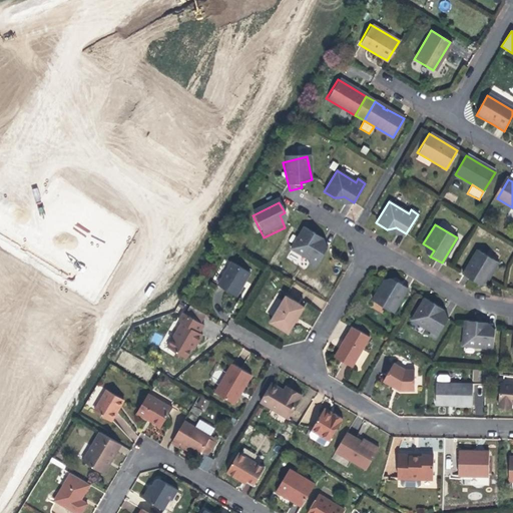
[(317,242),(315,234),(303,227),(290,249),(310,262),(308,265),(315,269),(327,248),(321,244),(317,242)]
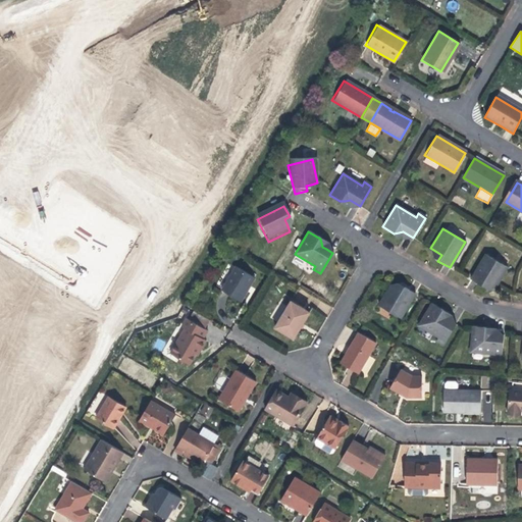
[(469,278),(480,285),(483,280),(488,283),(494,288),(507,267),(484,253),(469,278)]
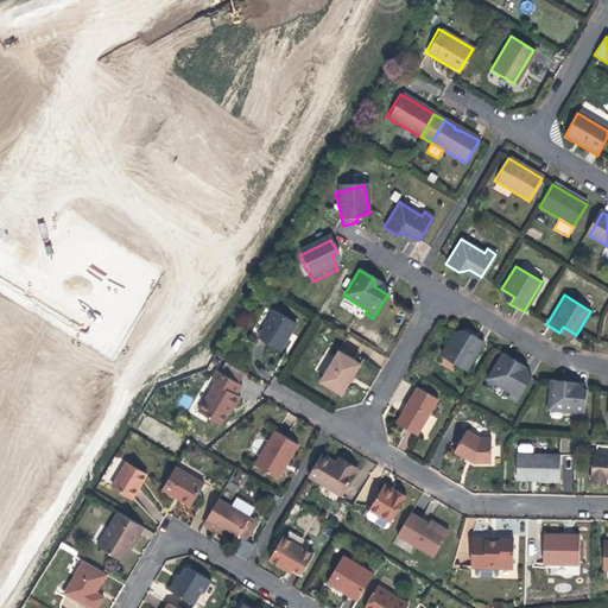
[(273,310),(257,339),(279,352),(289,336),(296,323),(273,310)]
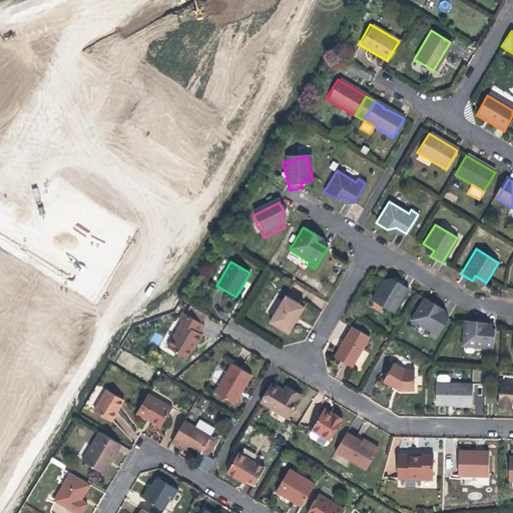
[(371,302),(396,314),(409,289),(385,276),(371,302)]
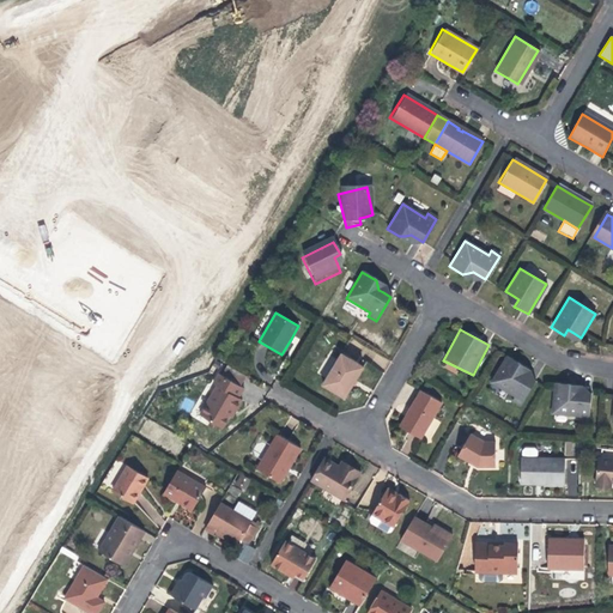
[(363,366),(340,352),(321,383),(334,390),(344,396),(363,366)]
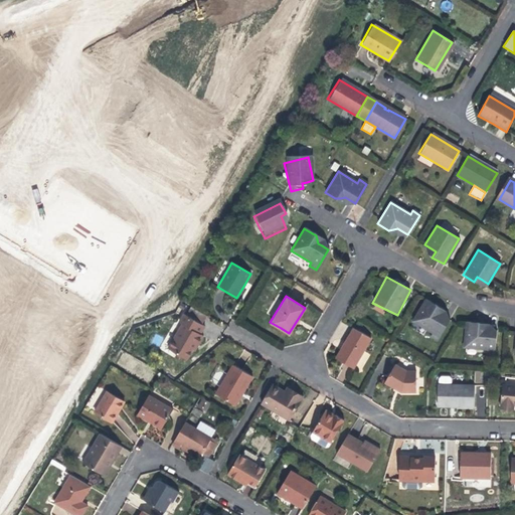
[(425,299),(410,322),(439,339),(453,315),(425,299)]
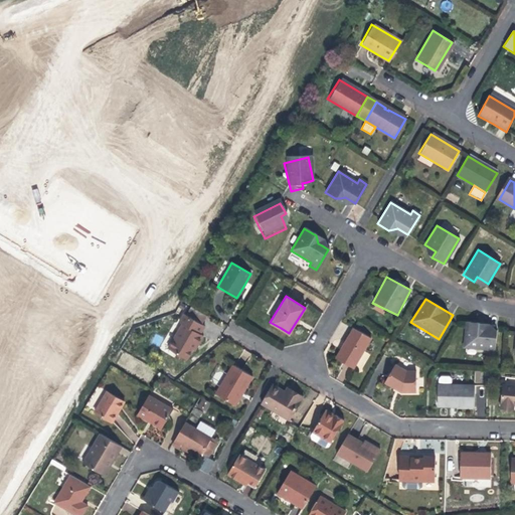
[(189,306),(184,315),(200,324),(205,315),(189,306)]
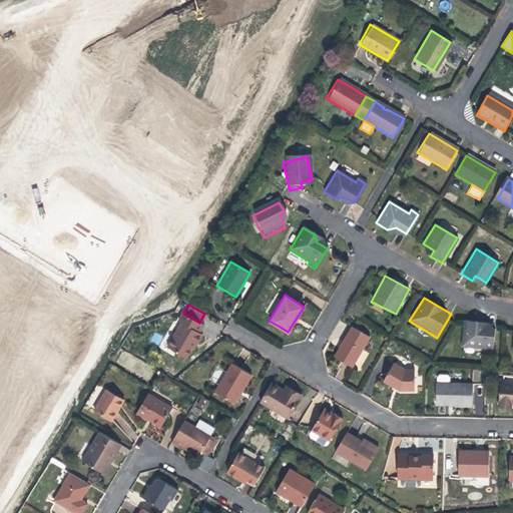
[(183,314),(181,313),(176,321),(179,323),(166,347),(184,358),(190,347),(193,342),(195,343),(201,334),(197,332),(202,325),(199,323),(183,314)]
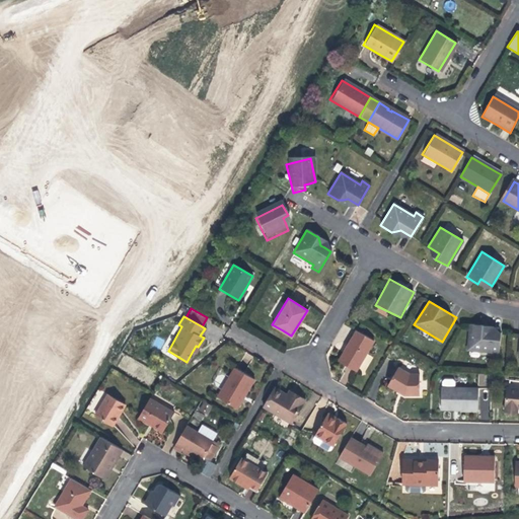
[(494,331),(488,331),(483,325),(470,324),(468,350),(490,352),(490,356),(498,357),(500,332),(494,331)]
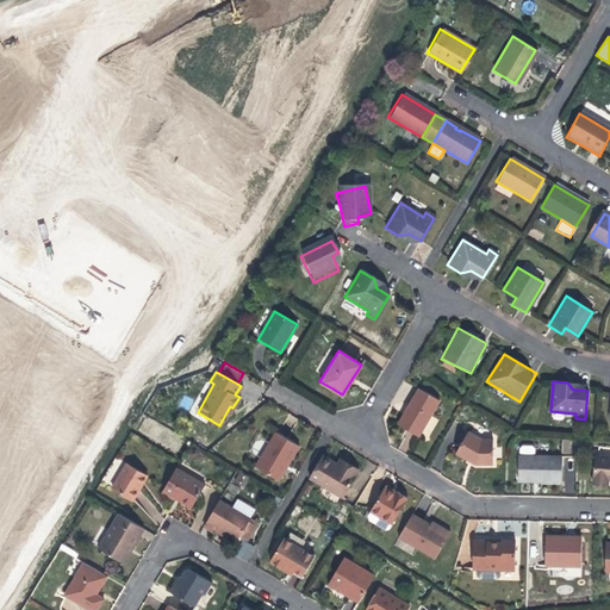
[(419,387),(408,408),(410,409),(406,415),(404,414),(398,423),(418,436),(440,399),(419,387)]
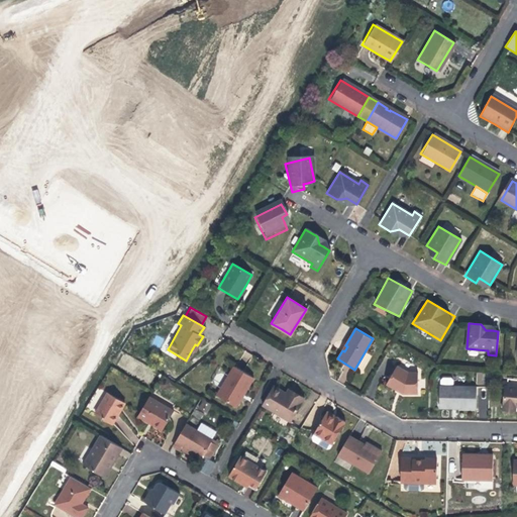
[(394,370),(386,384),(396,390),(396,388),(403,393),(403,394),(418,395),(420,377),(420,373),(409,372),(397,365),(394,370)]
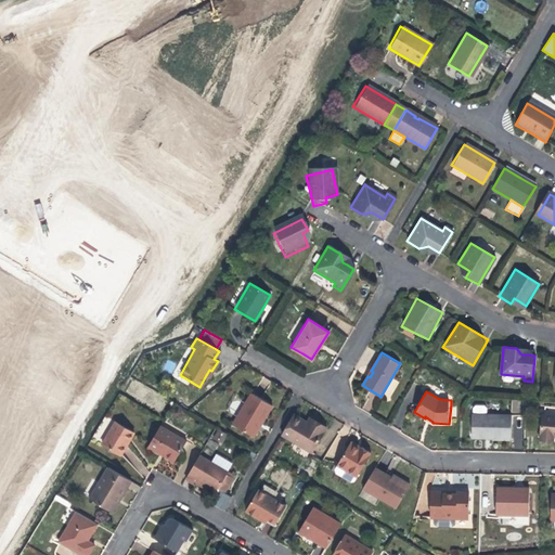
[(252,437),(258,427),(257,426),(259,422),(260,422),(271,405),(249,392),(231,424),(252,437)]
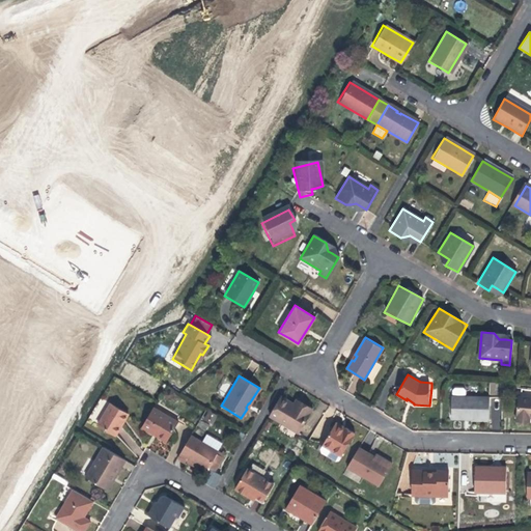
[(453,391),(453,397),(466,397),(466,391),(464,389),(455,389),(453,391)]
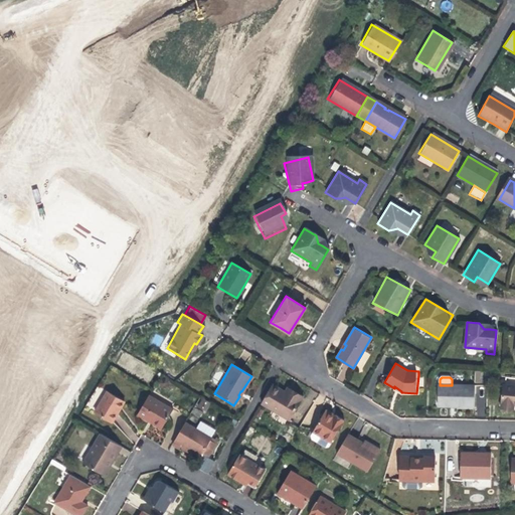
[(514,384),(503,383),(501,407),(514,408),(514,404),(514,403),(514,384)]
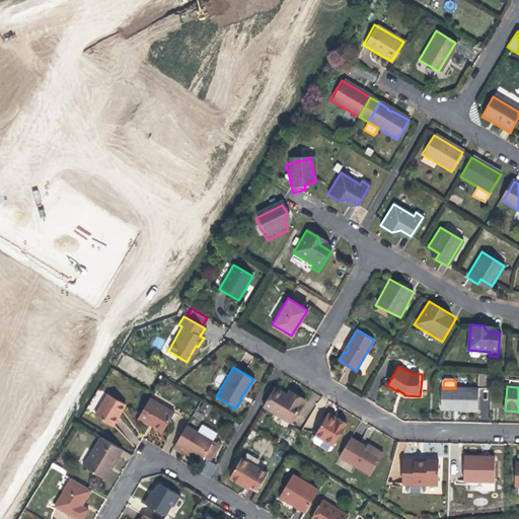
[(304,399),(293,393),(291,397),(286,395),(273,387),(262,405),(291,423),(304,399)]
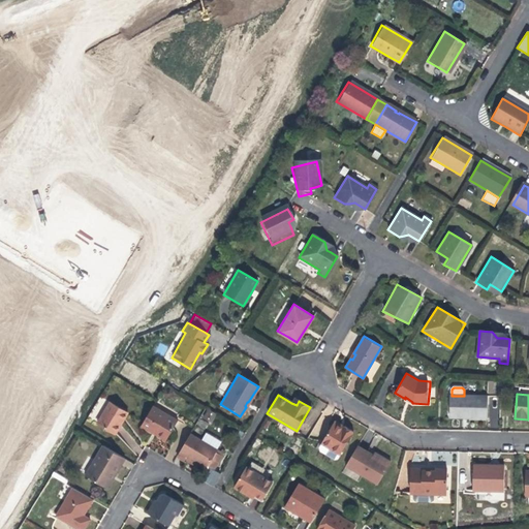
[(464,396),(452,396),(450,396),(450,417),(468,417),(468,421),(477,421),(489,421),(489,396),(464,396)]
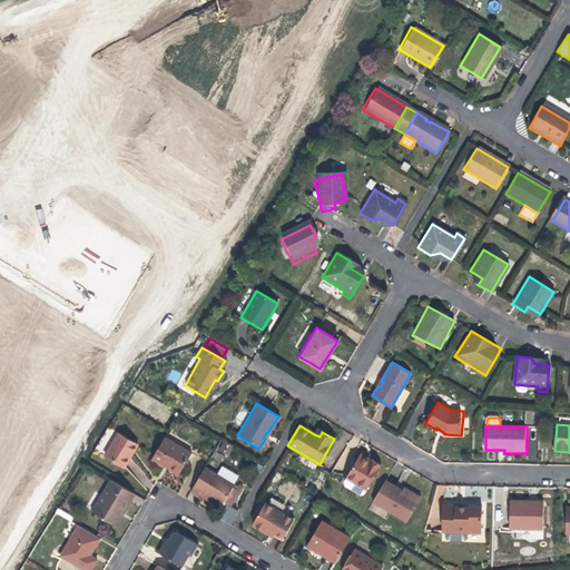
[(136,443),(116,432),(102,455),(123,467),(129,455),(136,443)]
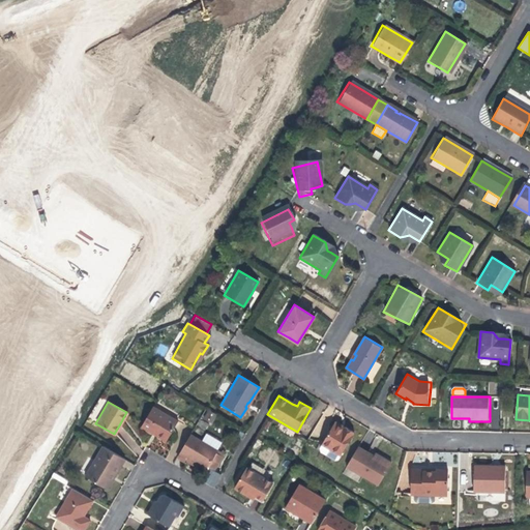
[(153,434),(165,440),(176,419),(151,406),(140,425),(153,434)]
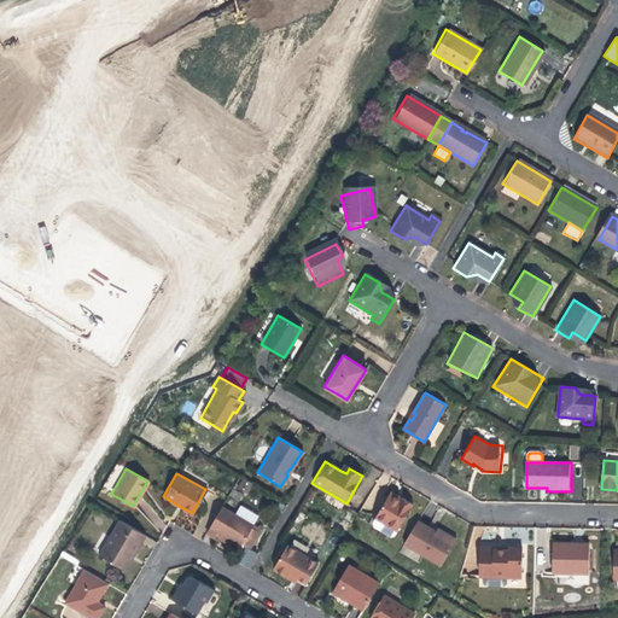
[(413,503),(402,496),(400,500),(390,494),(375,517),(384,522),(397,530),(413,503)]
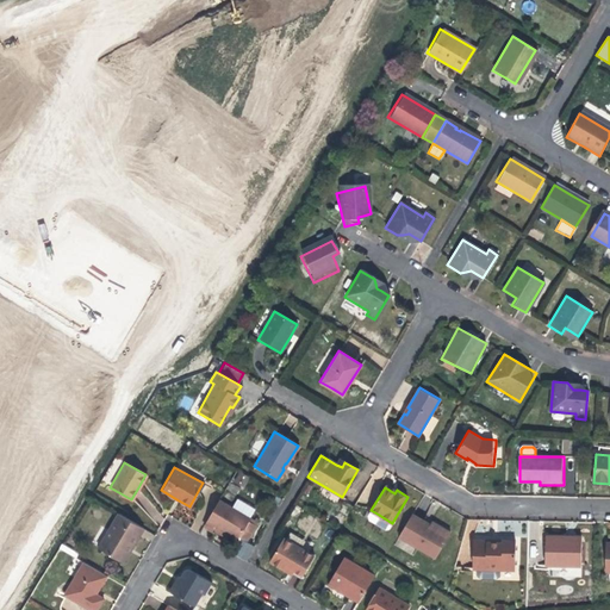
[(242,530),(248,534),(255,522),(218,499),(204,524),(211,529),(213,527),(219,530),(224,533),(236,540),(237,539),(238,535),(242,530)]
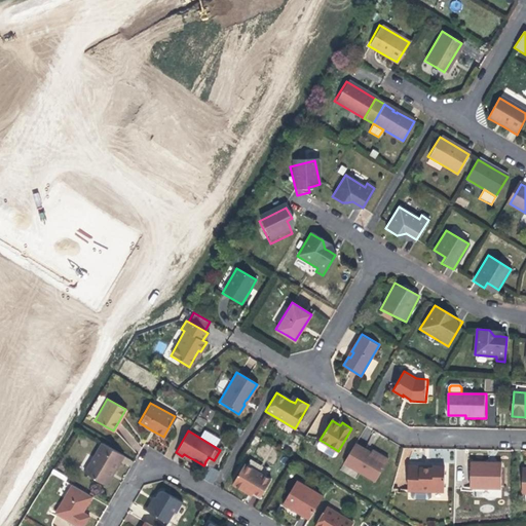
[(344,462),(376,481),(389,458),(374,449),(372,452),(367,450),(355,443),(344,462)]
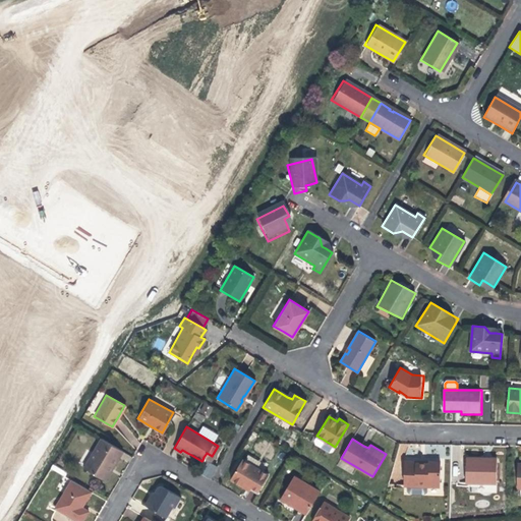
[(121,452),(101,440),(83,469),(104,480),(111,468),(121,452)]
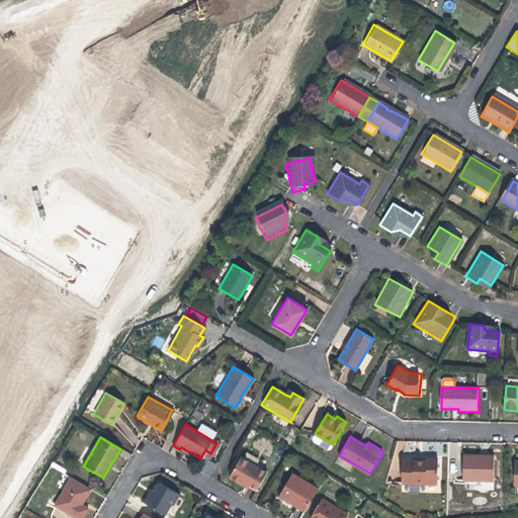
[(330,448),(333,444),(322,437),(319,444),(328,449),(330,448)]
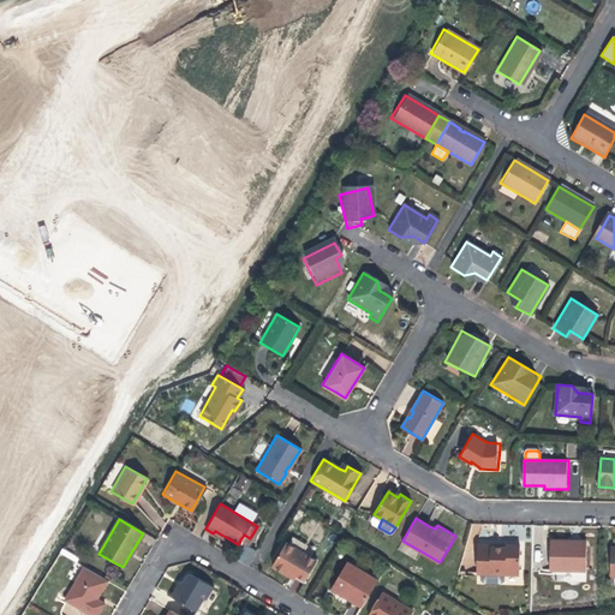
[(224,541),(236,548),(238,544),(226,537),(224,541)]
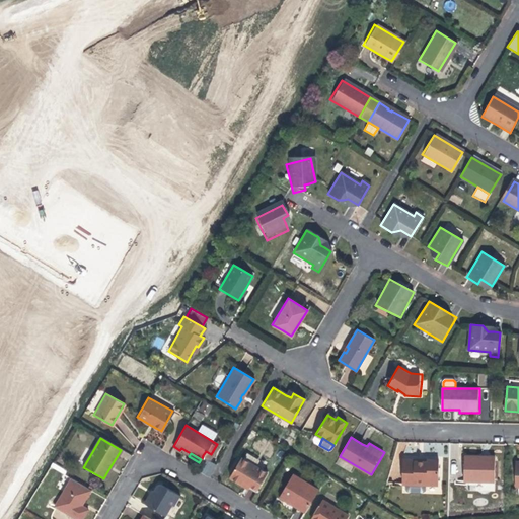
[(494,480),(494,459),(480,459),(480,455),(464,455),(463,480),(494,480)]
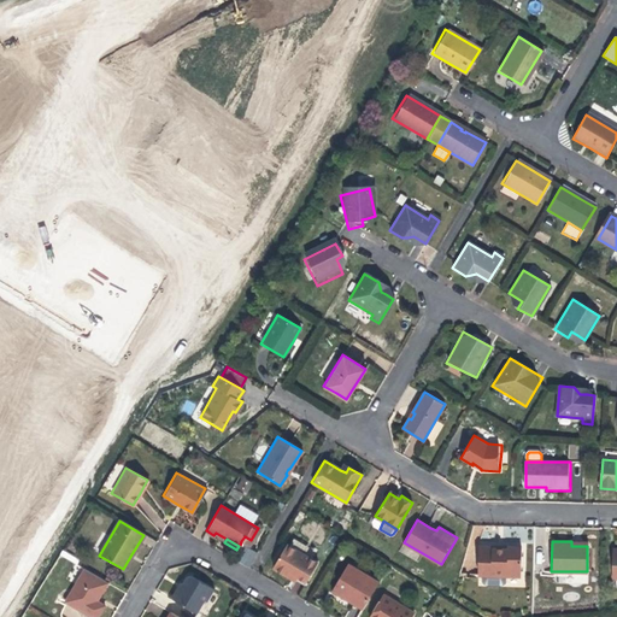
[(272,566),(287,575),(289,571),(297,576),(306,581),(317,562),(287,544),(272,566)]
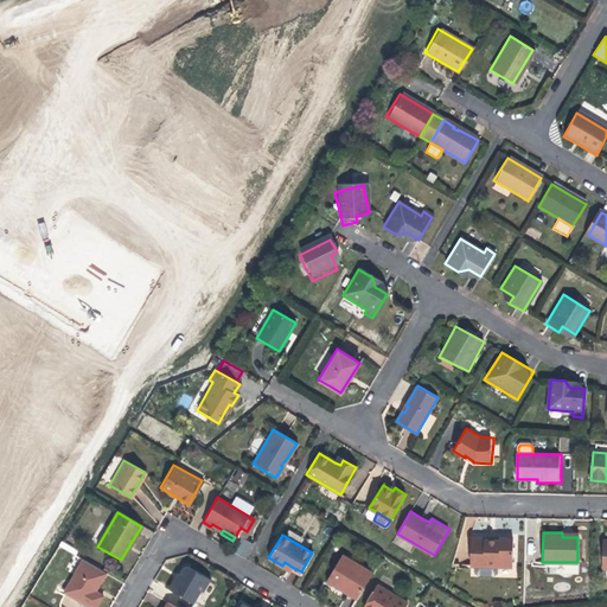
[(250,544),(236,536),(235,537),(232,541),(228,549),(243,557),(250,544)]
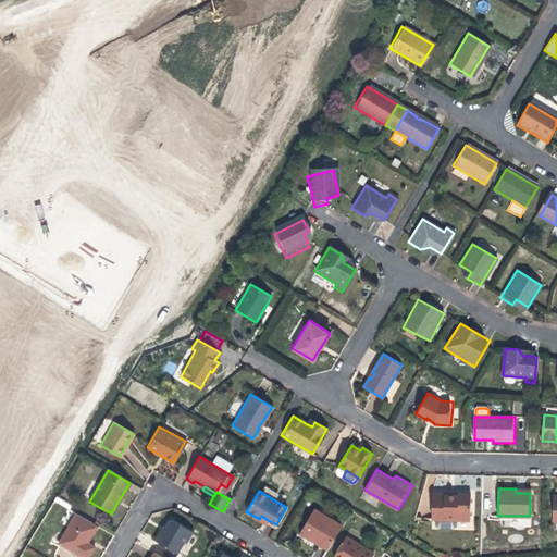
[(432,519),(435,519),(457,520),(470,521),(471,494),(458,493),(458,496),(446,496),(446,493),(433,492),(432,519)]
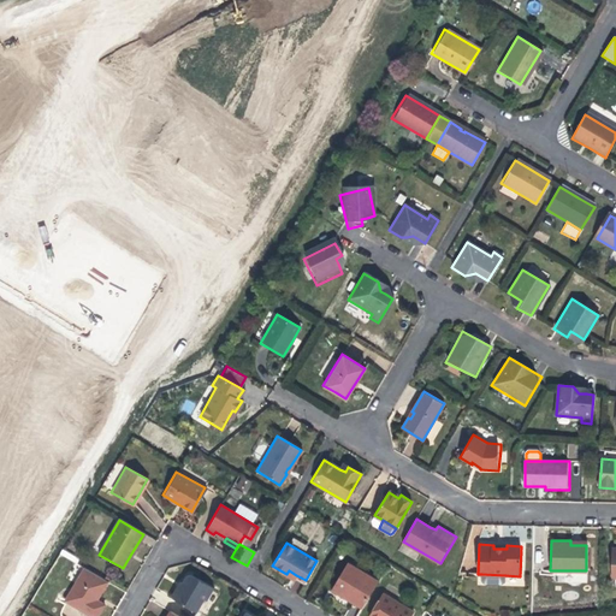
[(347,597),(361,605),(375,581),(345,563),(331,587),(347,597)]
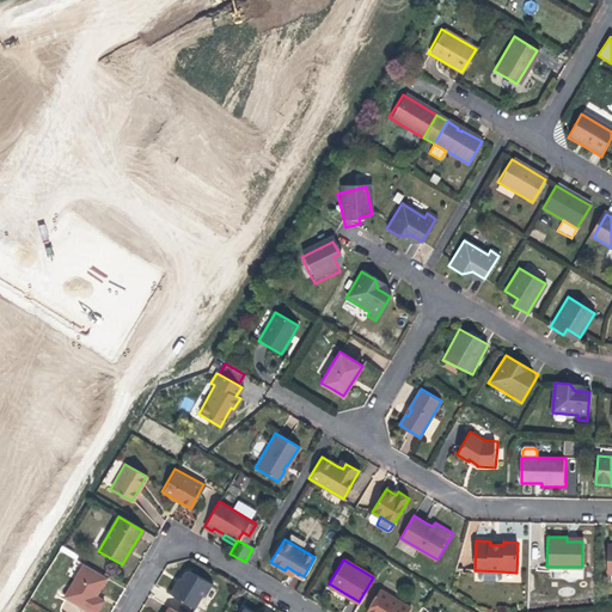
[(97,591),(105,576),(83,563),(63,595),(91,611),(93,611),(102,599),(93,595),(97,591)]
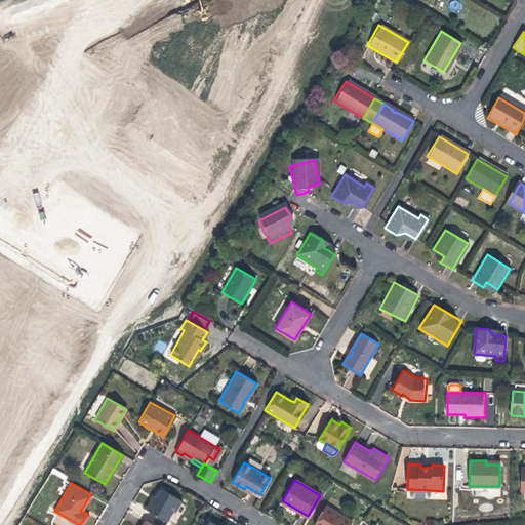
[(431,490),(410,489),(410,495),(412,497),(415,498),(425,498),(428,498),(431,496),(431,490)]
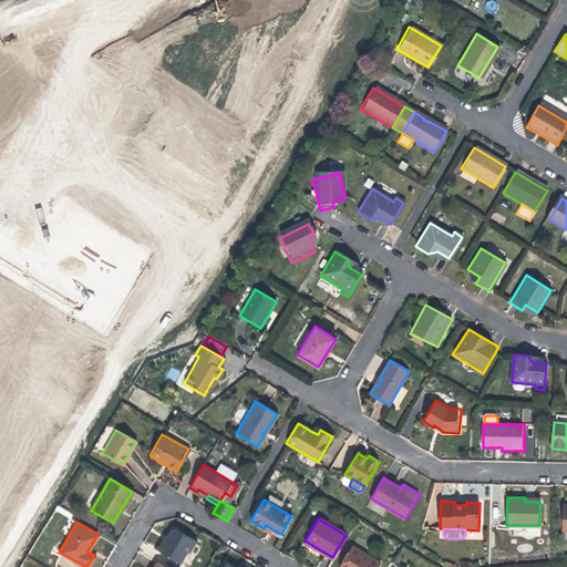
[(175,529),(169,538),(168,542),(165,543),(162,548),(163,553),(181,564),(188,552),(189,553),(196,542),(175,529)]
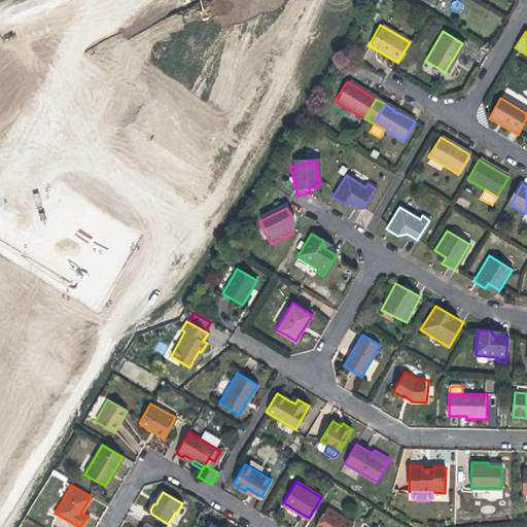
[(352,526),(354,524),(327,507),(315,526),(352,526)]
